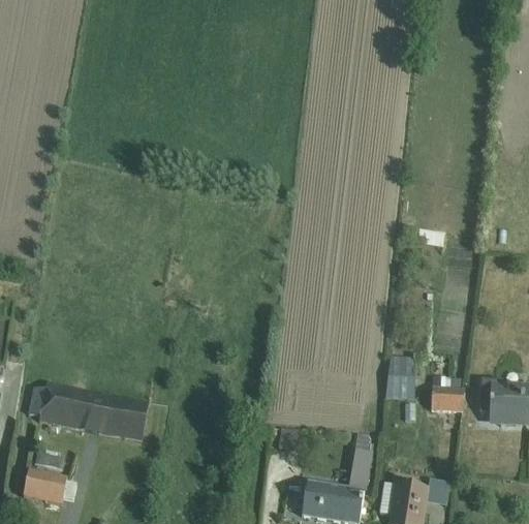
[(412,227),(411,241),(443,245),(445,230),(418,227),(418,228),(412,227)]
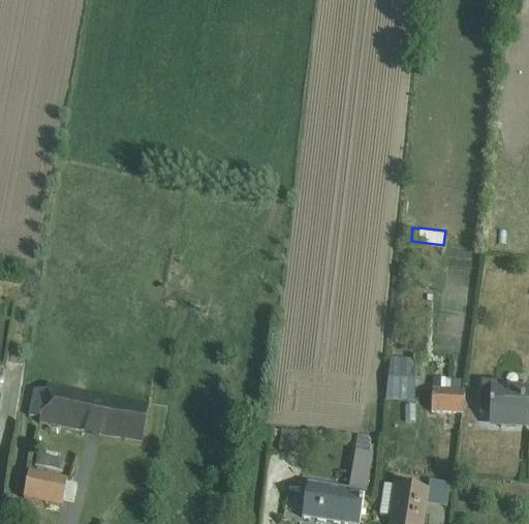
[(390,356),(385,396),(413,398),(415,357),(390,356)]
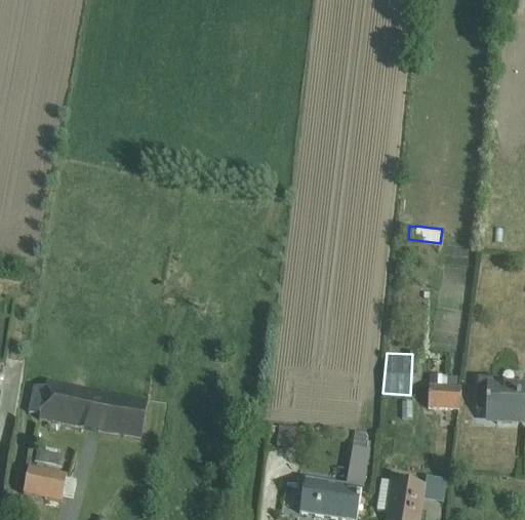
[(430,372),(428,406),(458,408),(460,384),(457,384),(457,374),(447,374),(447,373),(430,372)]
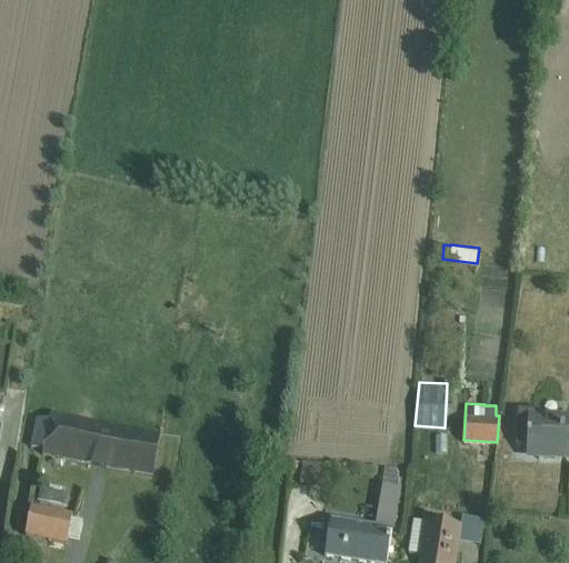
[(517,406),(516,441),(527,442),(526,455),(568,456),(568,411),(540,411),(540,408),(517,406)]
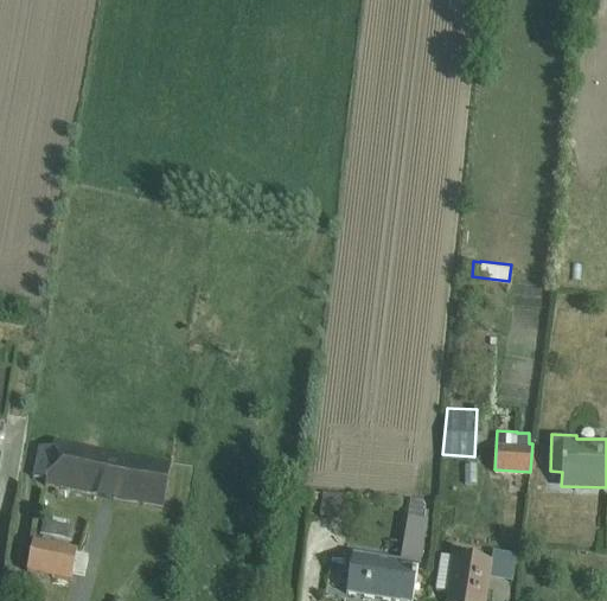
[(52,446),(46,475),(45,481),(90,492),(120,497),(163,503),(171,459),(55,436),(52,446)]
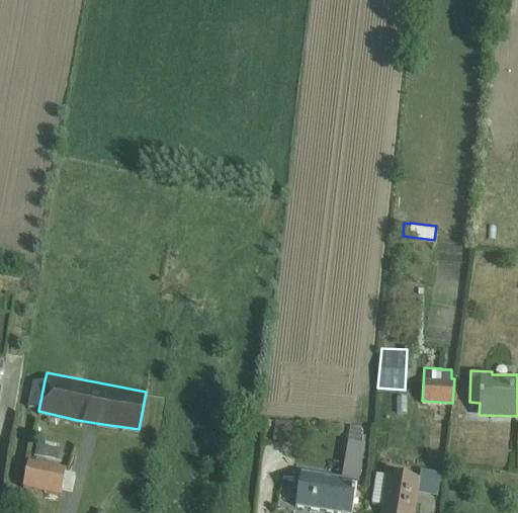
[(39,406),(45,380),(33,378),(27,404),(39,406)]
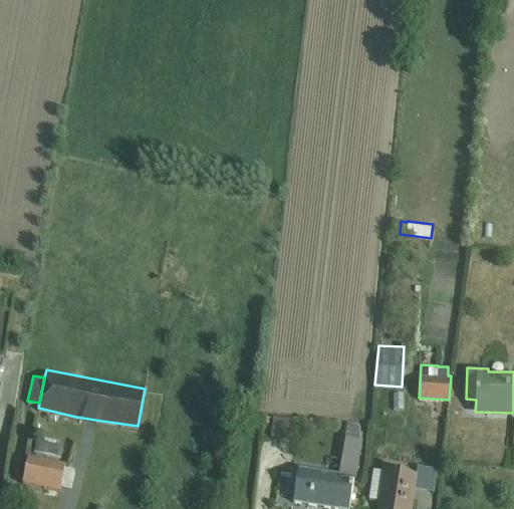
[(273,415),(271,435),(295,437),(297,417),(273,415)]
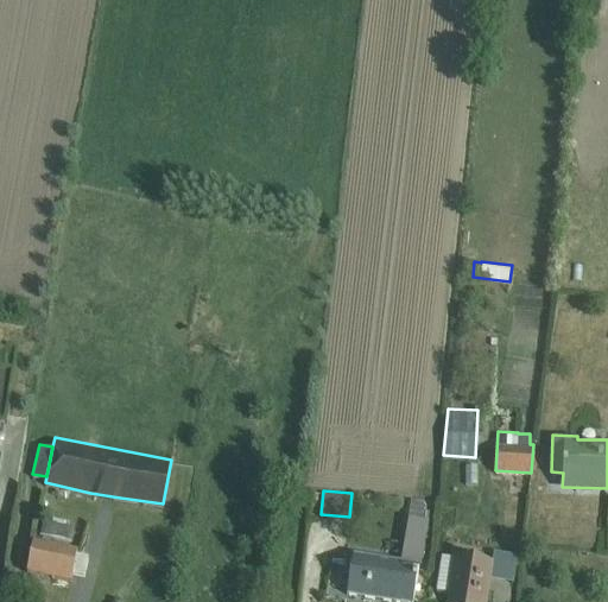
[(353,551),(347,591),(412,601),(419,562),(420,562),(429,518),(409,514),(401,559),(353,551)]
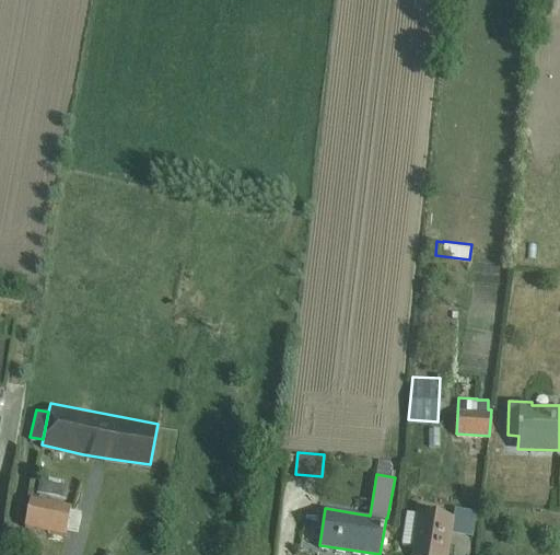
[(39,477),(37,489),(65,496),(68,484),(39,477)]
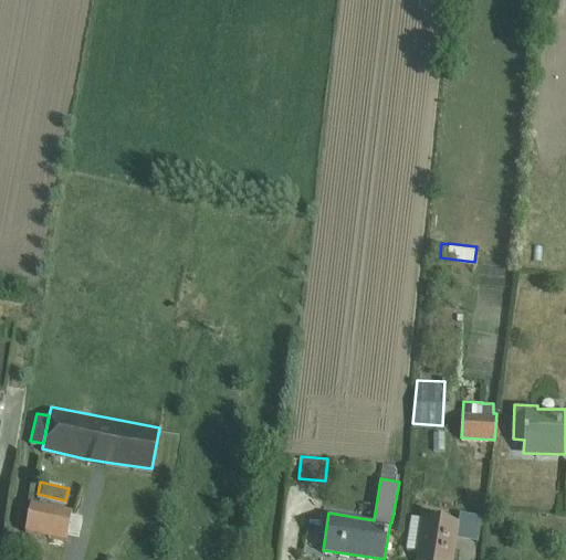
[(31,500),(25,529),(66,538),(73,509),(31,500)]
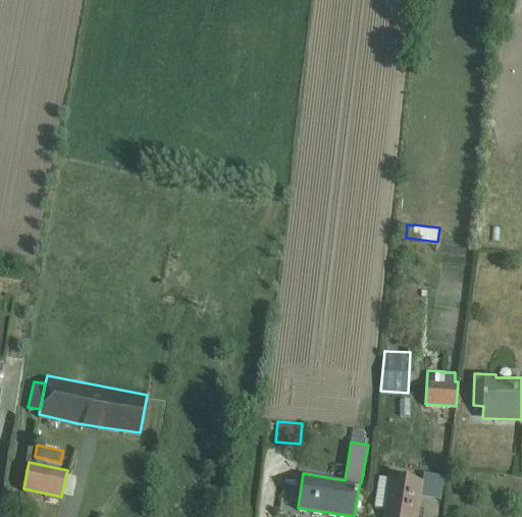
[(379,474),(374,505),(385,506),(383,516),(417,516),(421,494),(440,497),(445,473),(423,470),(422,479),(389,474),(388,476),(379,474)]
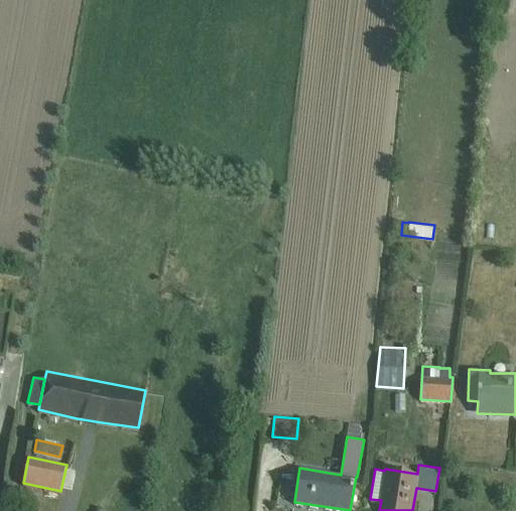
All buildings are outlined.
